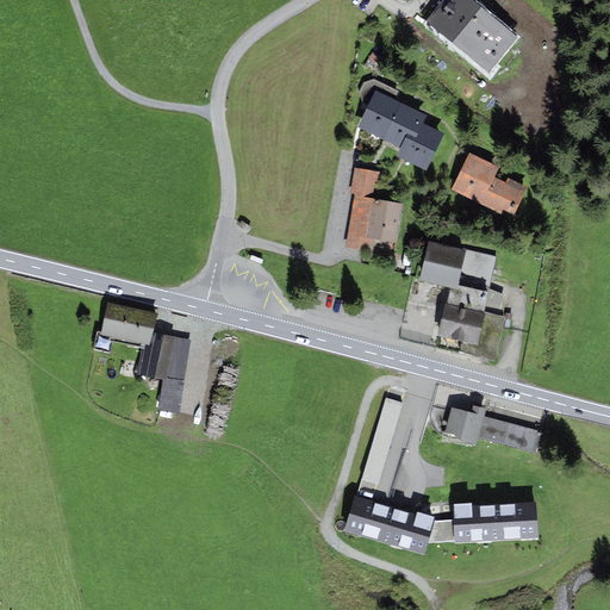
[(520,36),(474,0),(443,0),(427,22),(490,73),(520,36)]
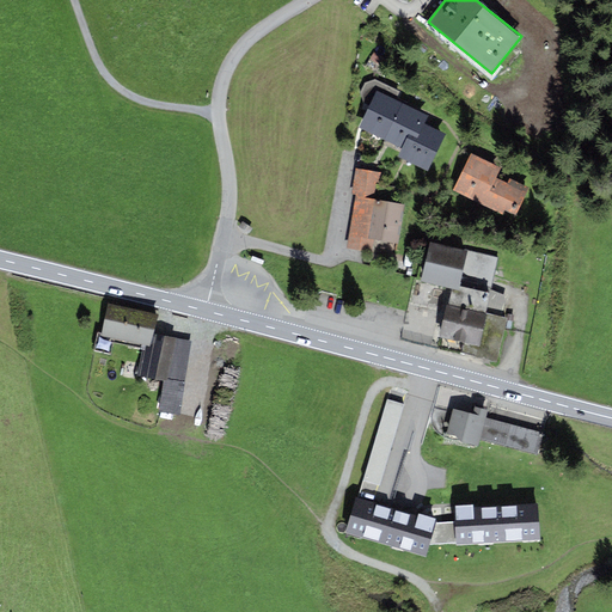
[(384,140),(402,103),(377,91),(359,128),(384,140)]
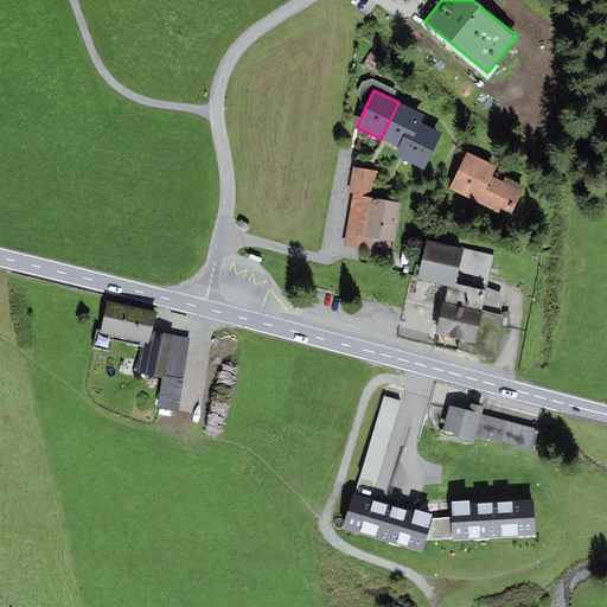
[(426,114),(398,102),(381,139),(398,147),(404,134),(414,138),(421,123),(426,114)]
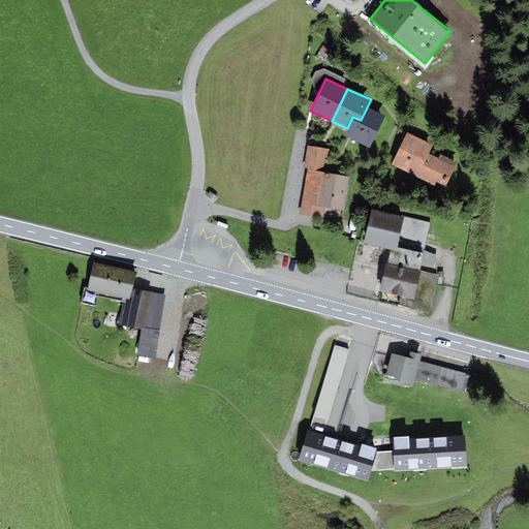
[(367,107),(361,120),(352,117),(347,128),(344,135),(370,148),(385,116),(367,107)]
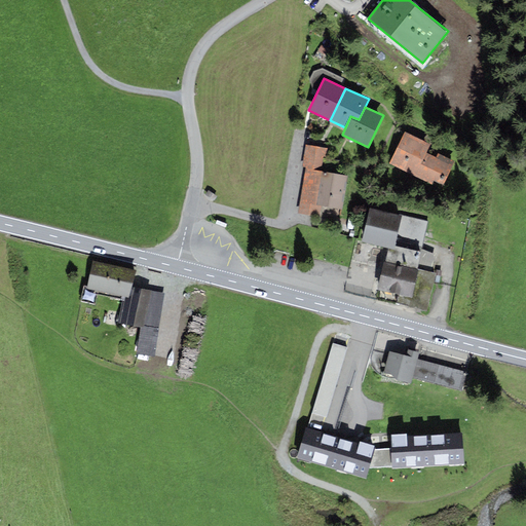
[(426,152),(430,144),(406,132),(389,163),(414,177),(426,152)]
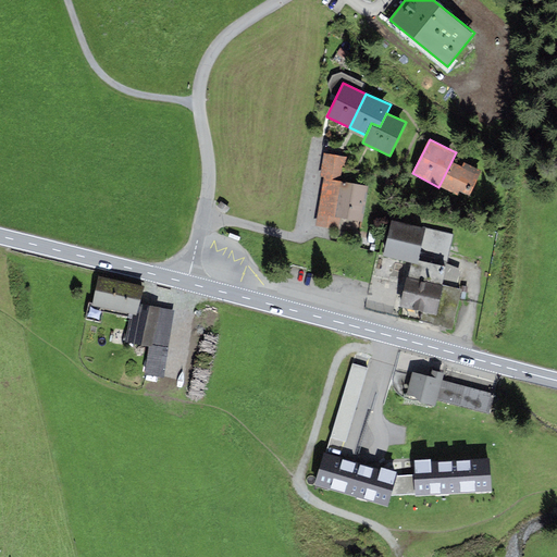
[(346,157),(324,153),(320,178),(323,178),(342,182),(346,157)]
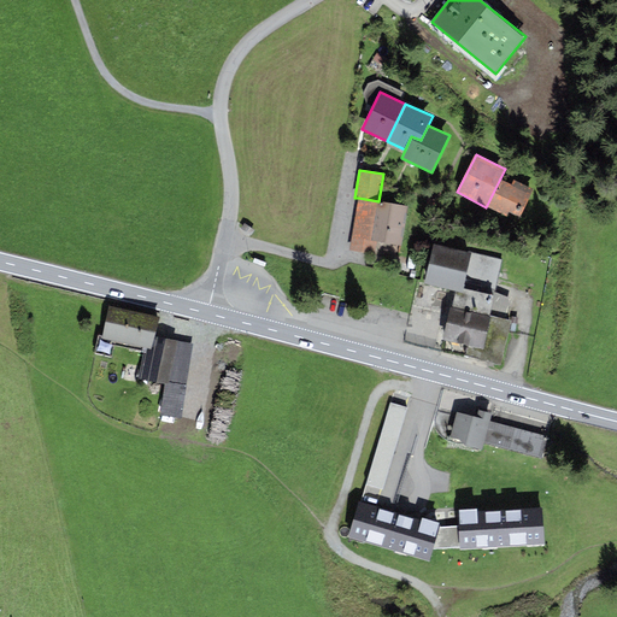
[(506,217),(509,213),(519,218),(534,189),(513,180),(511,184),(500,178),(486,207),(506,217)]
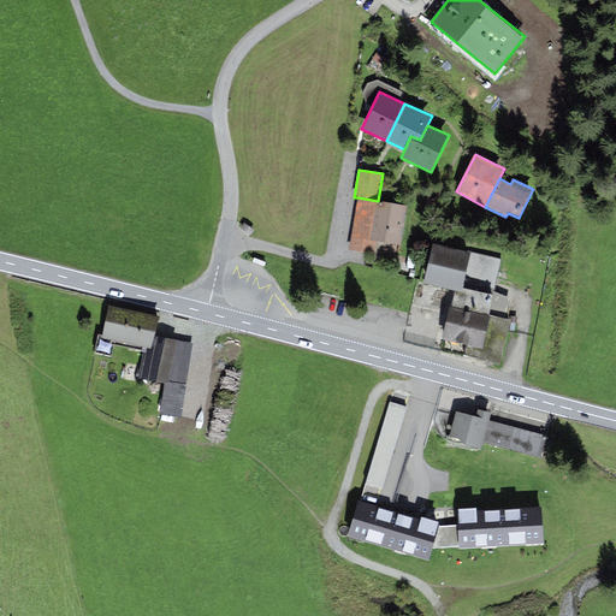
[(371,241),(378,201),(357,197),(349,250),(374,254),(375,242),(371,241)]
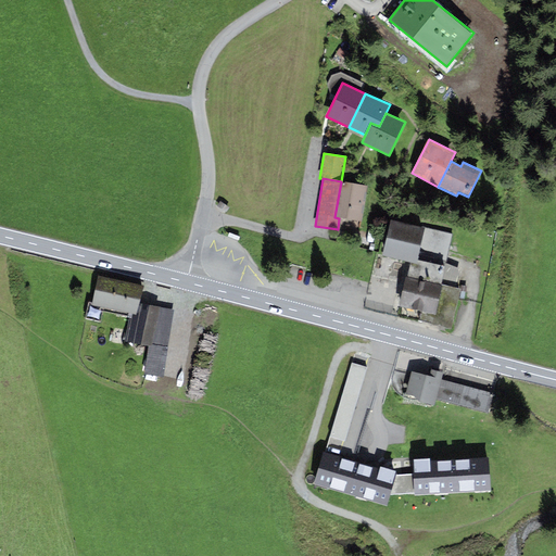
[(362,222),(367,186),(341,181),(335,217),(339,218),(362,222)]
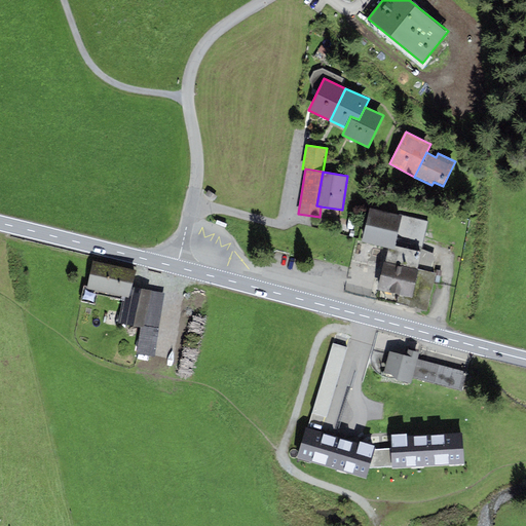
[(395,247),(402,216),(369,208),(361,243),(388,250),(393,251),(395,247)]
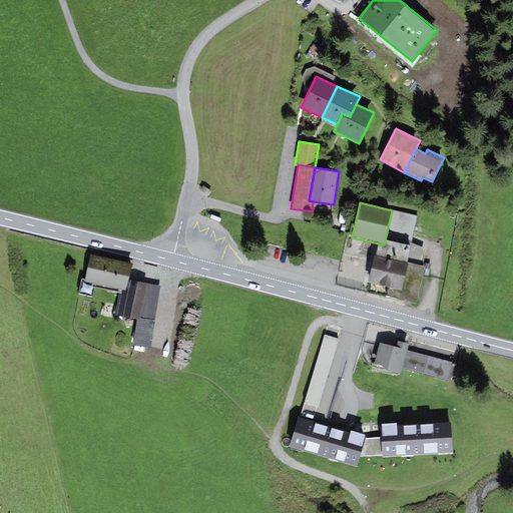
[(417,215),(392,210),(385,240),(409,246),(417,215)]
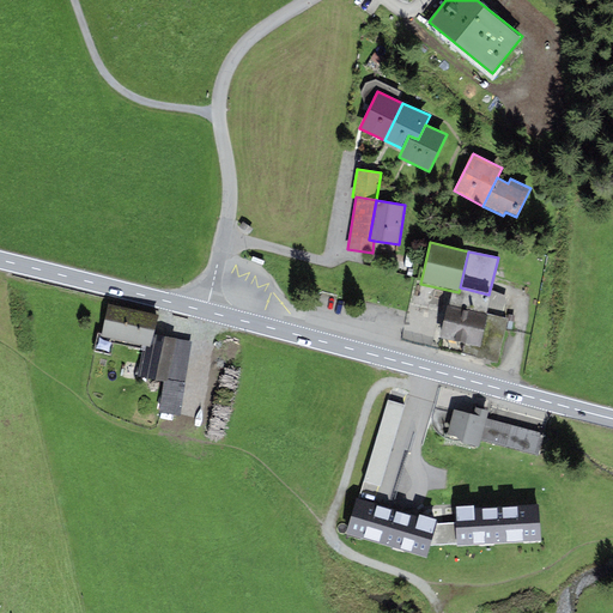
[(450,304),(487,313),(492,296),(489,295),(460,287),(459,292),(453,291),(450,304)]
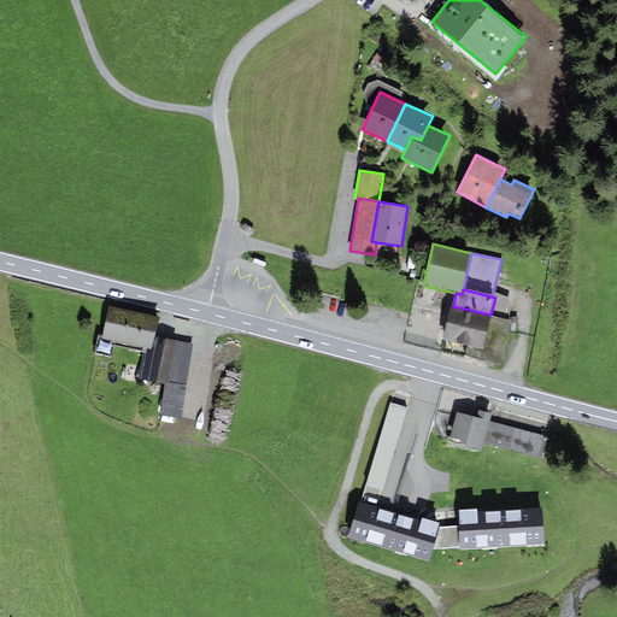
[(450,305),(442,339),(468,345),(465,356),(501,364),(511,319),(491,315),(453,306),(450,305)]
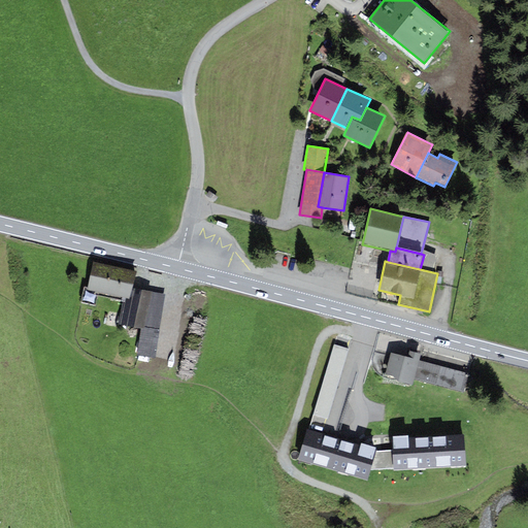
[(136,271),(94,262),(87,290),(124,298),(130,300),(132,289),(136,271)]
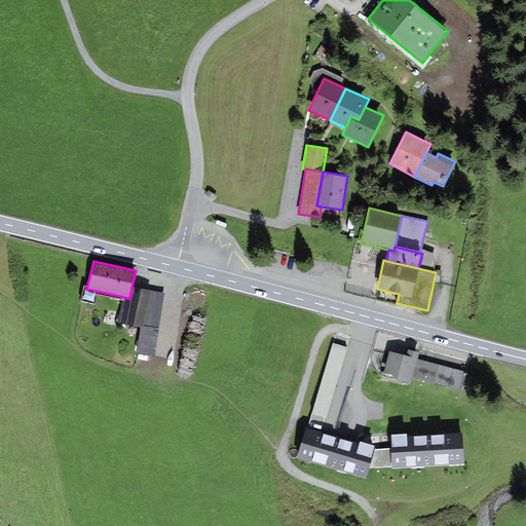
[(164,294),(132,288),(129,299),(123,297),(118,323),(141,327),(143,328),(143,326),(158,328),(164,294)]
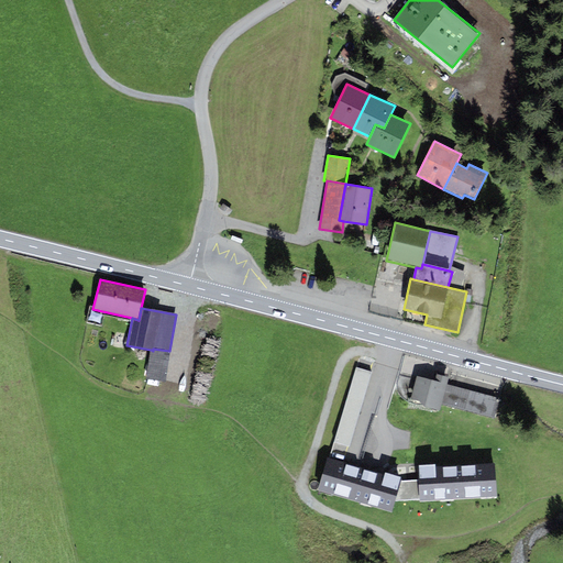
[(165,382),(169,351),(153,349),(153,351),(151,350),(146,378),(165,382)]
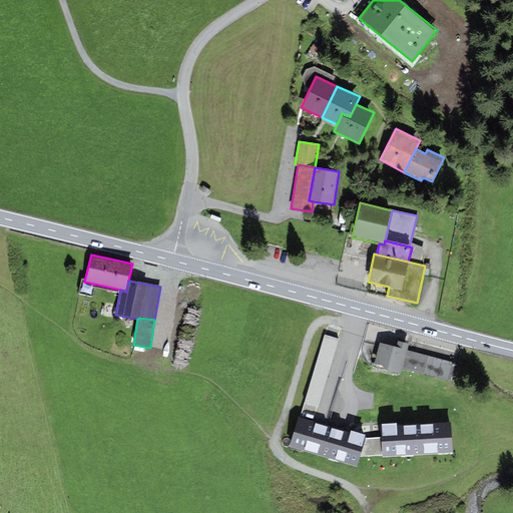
[(319,408),(338,339),(324,335),(304,403),(319,408)]
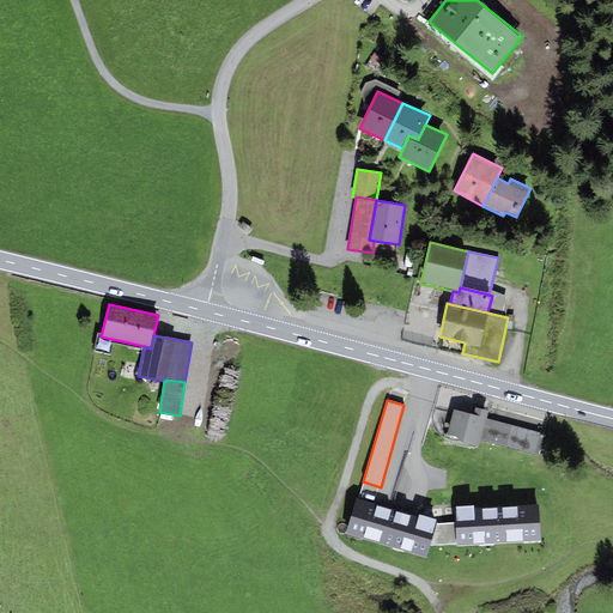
[(474,408),(473,416),(454,411),(447,441),(479,448),(480,441),(486,418),(487,411),(474,408)]
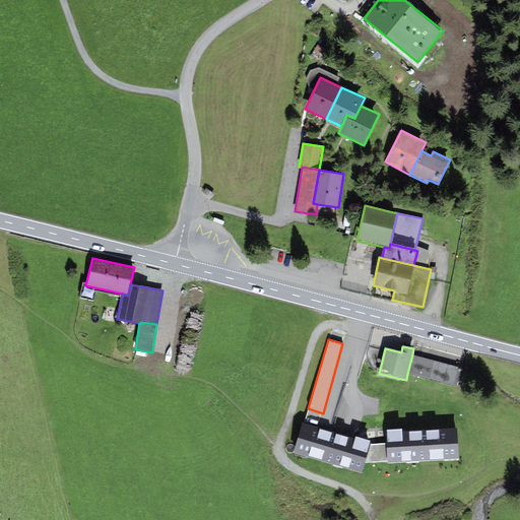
[(461,369),(412,354),(407,374),(456,387),(461,369)]
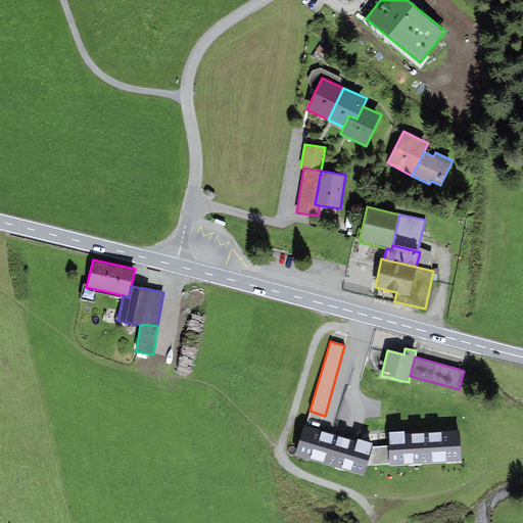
[(304,422),(294,455),(363,477),(367,466),(373,447),(374,443),(304,422)]
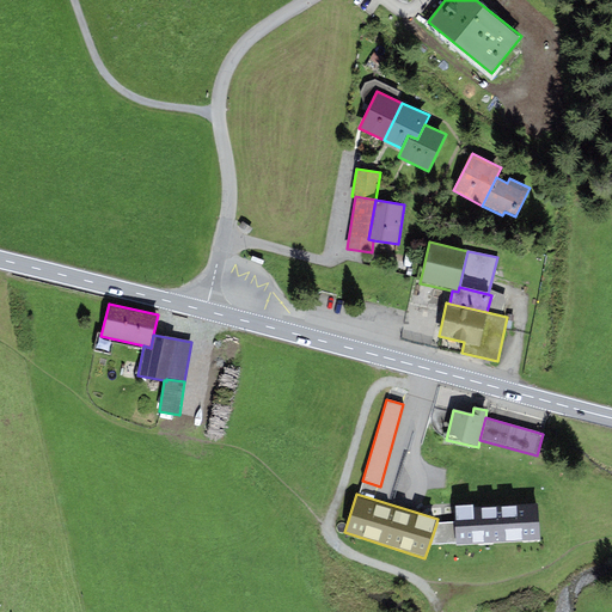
[(457,545),(540,540),(538,502),(454,507),(456,522),(457,545)]
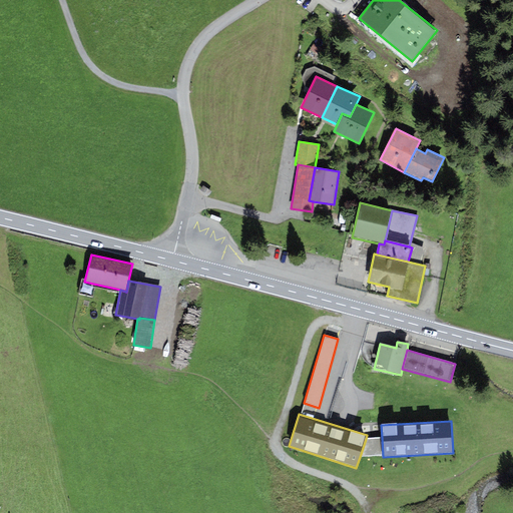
[(382,438),(366,439),(360,457),(383,457),(382,438)]
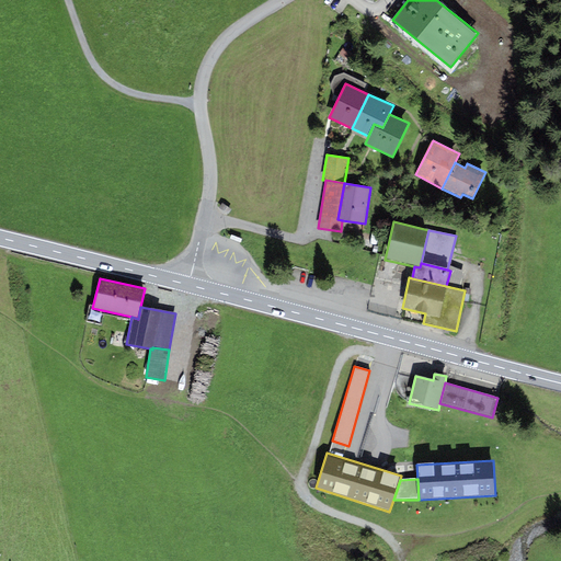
All buildings are outlined.
